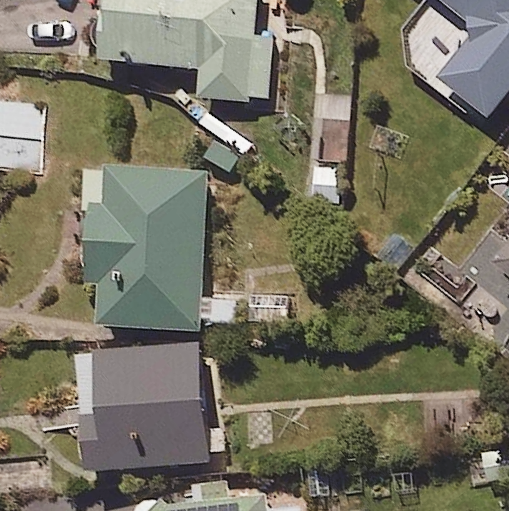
[(106,0),(102,60),(202,69),(199,96),(267,102),(273,39),(253,37),(256,0),(106,0)]
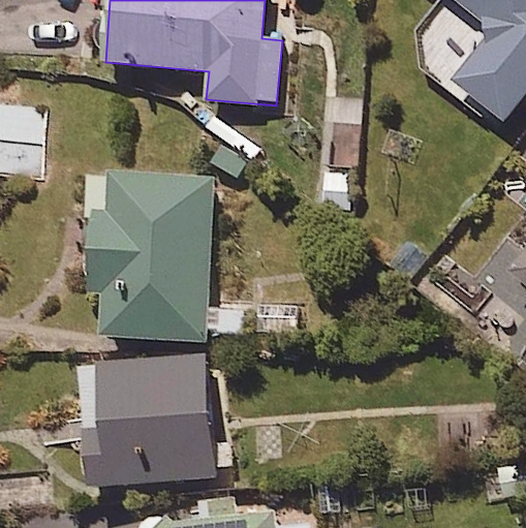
[(454,0),(494,31),(453,84),(503,124),(525,95),(525,0),(454,0)]
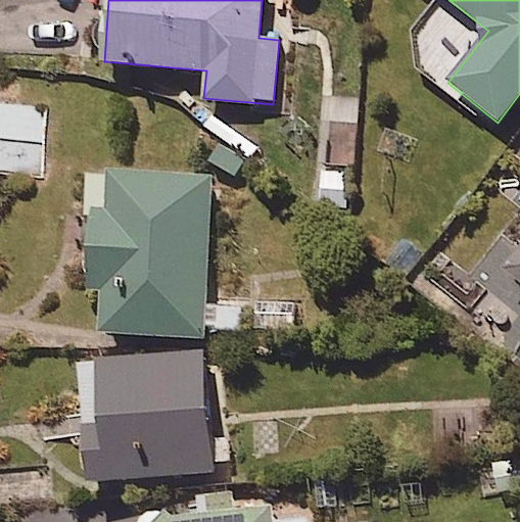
[(255,146),(224,124),(201,154),(234,177),(255,146)]
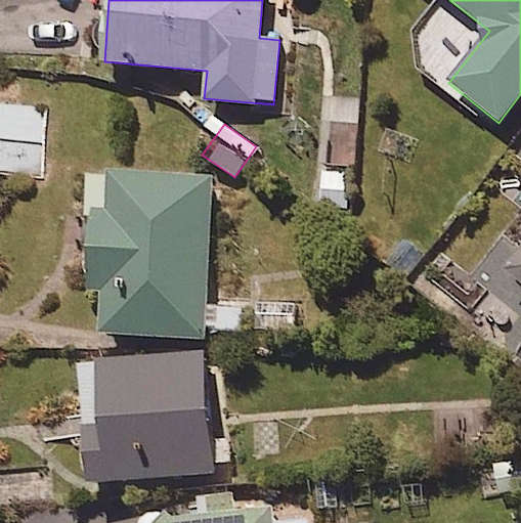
[(353,174),(321,167),(313,205),(346,211),(353,174)]
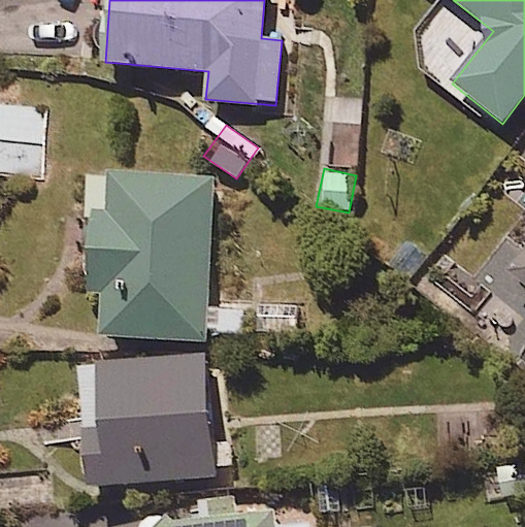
[(211,177),(91,173),(88,287),(99,287),(98,336),(206,340),(211,177)]
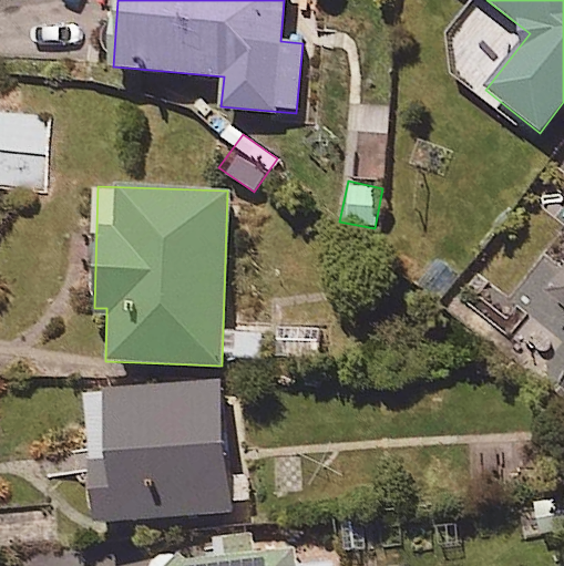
[(563,271),(543,300),(563,316),(563,271)]
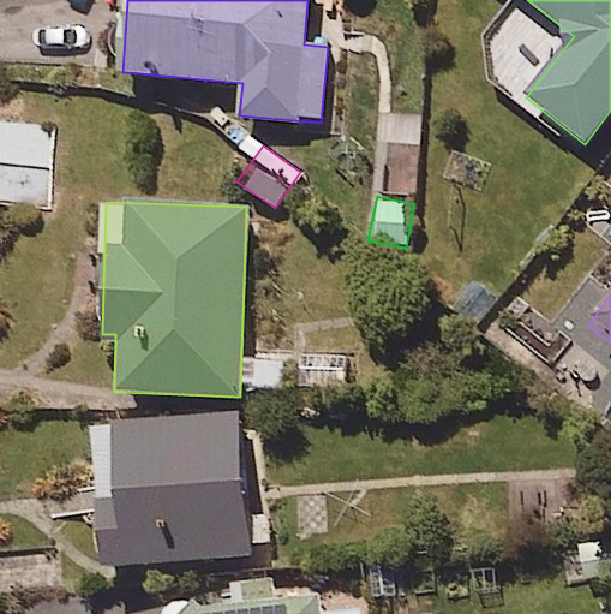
[(247,555),(238,413),(93,424),(102,566),(247,555)]
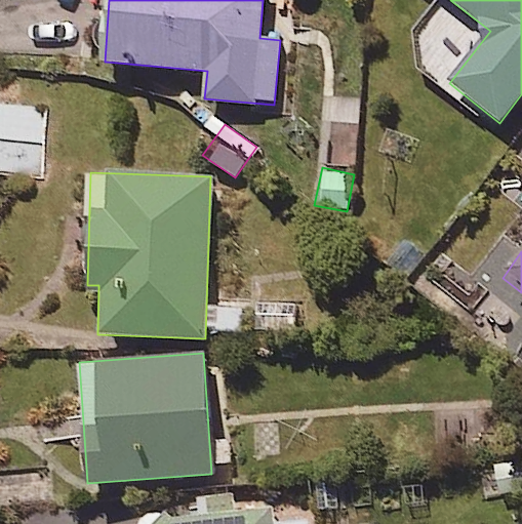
[(521,458),(477,465),(481,497),(521,491),(521,458)]
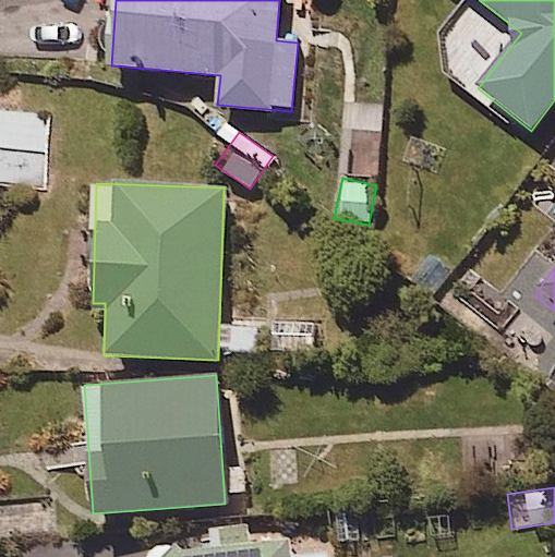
[(251,543),(250,525),(202,531),(204,546),(137,554),(137,556),(290,556),(288,539),(251,543)]
